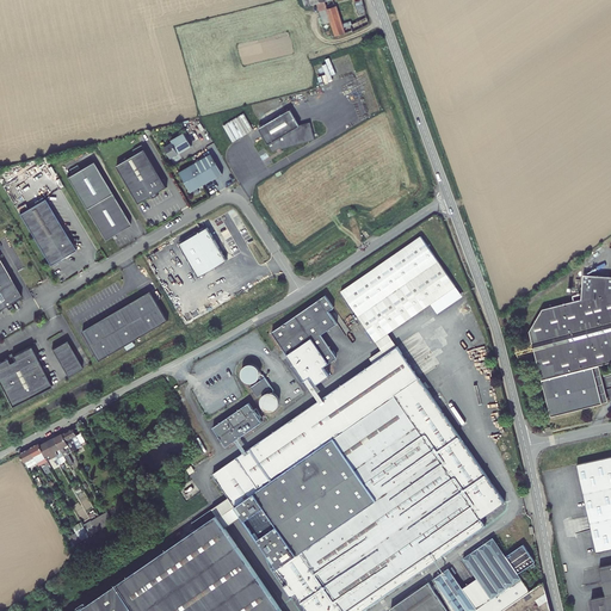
[(366,14),(358,18),(344,24),(343,20),(340,20),(332,0),(352,0),(357,13),(365,10),(360,0),(320,0),(318,1),(320,7),(327,6),(329,12),(332,19),(334,29),(337,34),(337,35),(351,29),(351,31),(369,22),(366,14)]
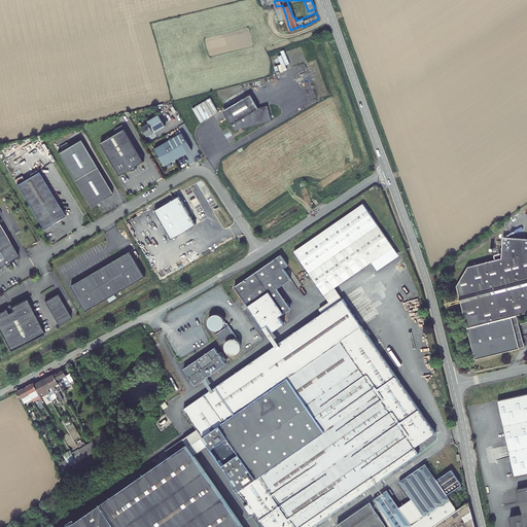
[(286,16),(284,10),(278,12),(280,20),(286,16)]
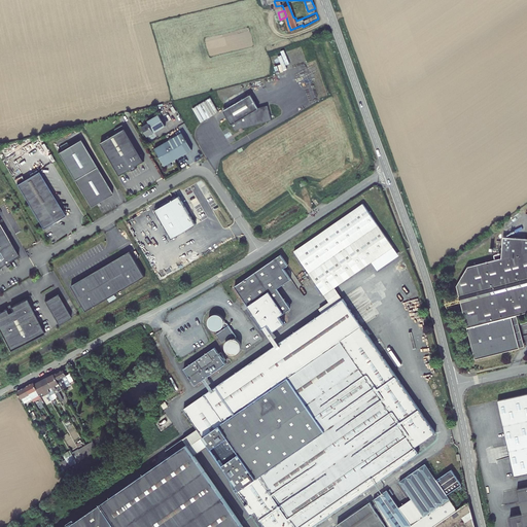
[(251,95),(223,111),(236,132),(242,128),(243,129),(272,120),(268,106),(258,108),(251,95)]
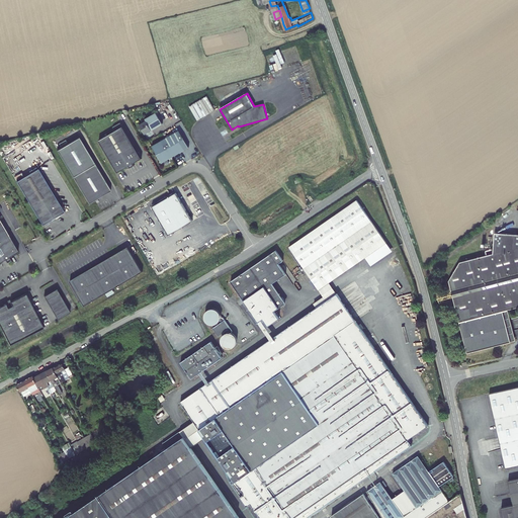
[(147,121),(140,125),(145,135),(163,124),(156,113),(146,119),(147,121)]
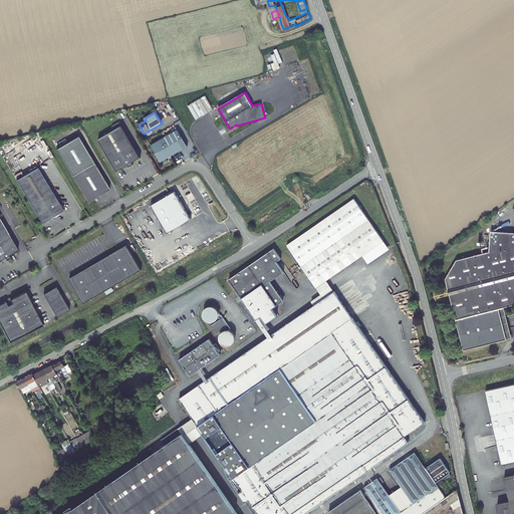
[(98,140),(116,172),(129,165),(130,167),(134,165),(133,163),(141,158),(119,121),(111,126),(114,130),(98,140)]
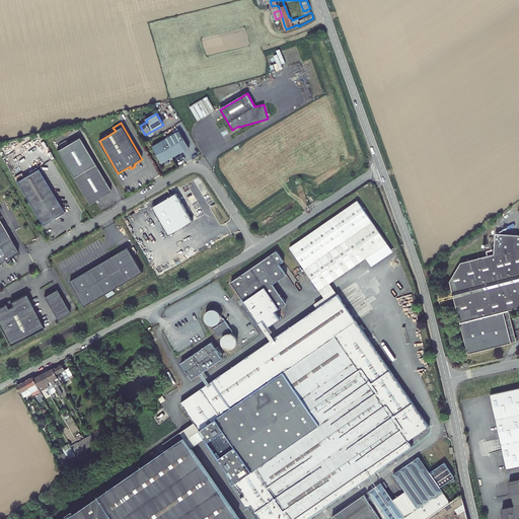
[(152,147),(162,163),(190,148),(179,131),(152,147)]
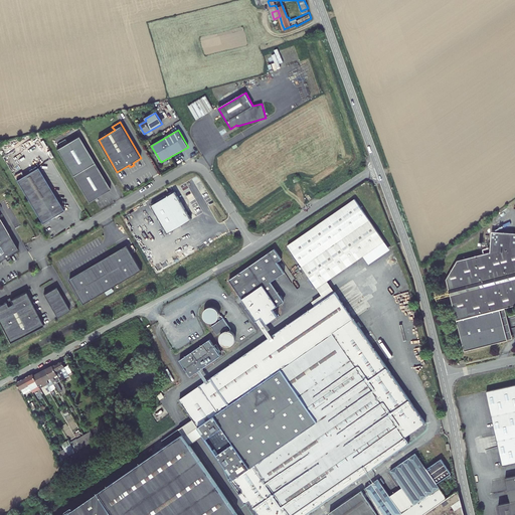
[(72,175),(95,162),(86,147),(63,160),(72,175)]
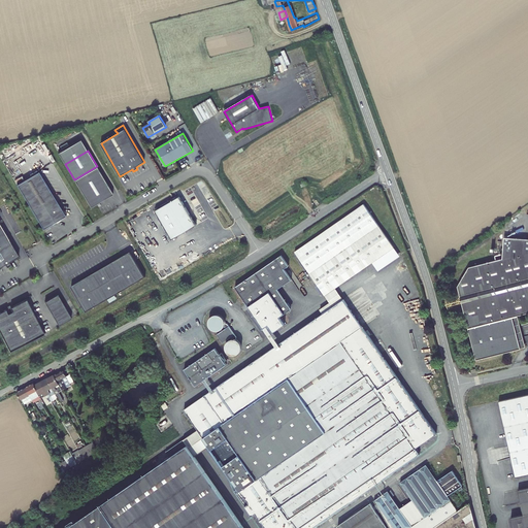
[(39,167),(44,163),(41,159),(31,165),(36,171),(40,168),(39,167)]
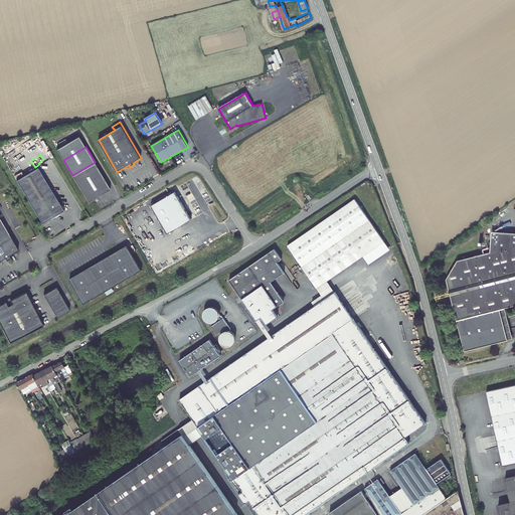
[(72,175),(89,202),(111,189),(95,162),(72,175)]
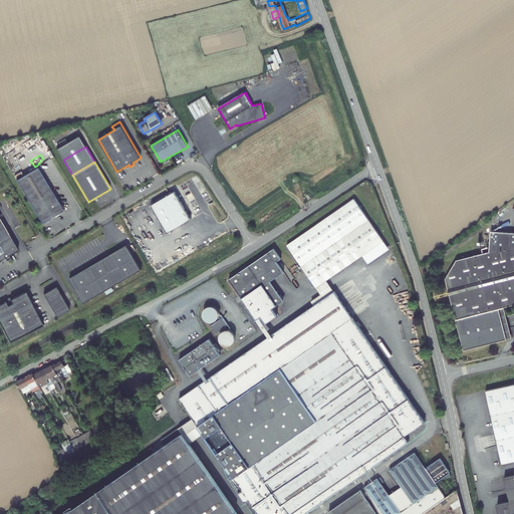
[(15,180),(41,223),(63,210),(36,167),(15,180)]
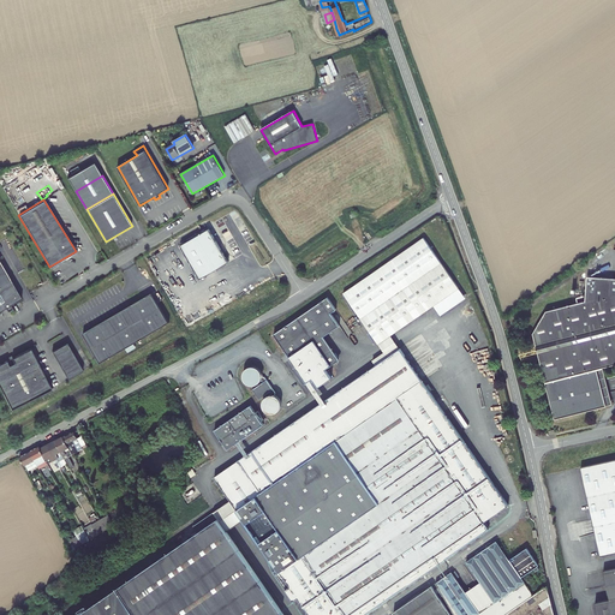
[(209,230),(180,245),(199,279),(228,263),(209,230)]
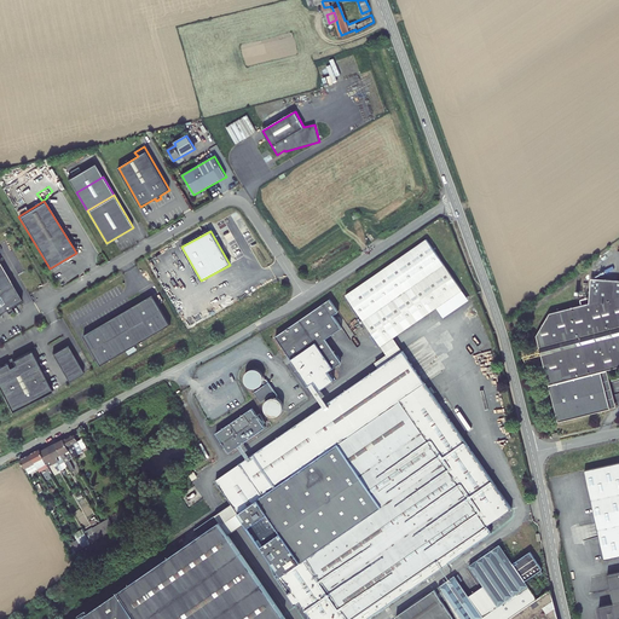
[(451,302),(414,248),(345,295),(382,350),(395,341),(451,302)]
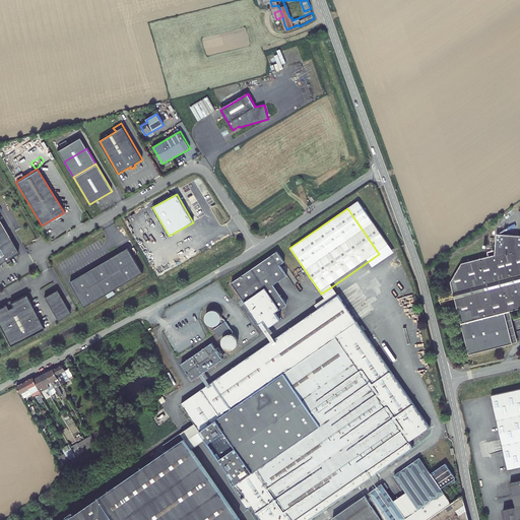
[(18,252),(0,221),(0,262),(2,262),(1,259),(3,258),(6,263),(10,261),(8,258),(18,252)]
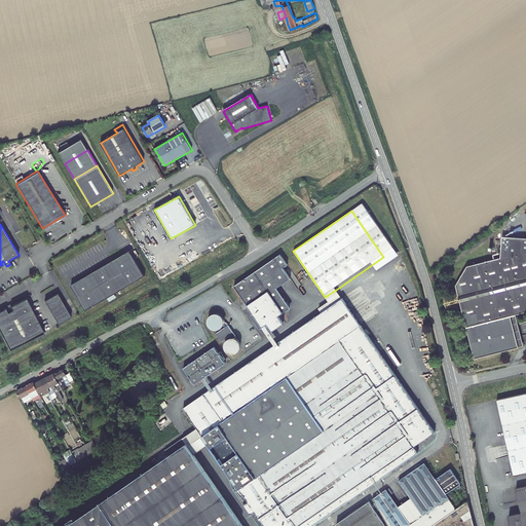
[(455,287),(474,359),(518,347),(510,316),(525,311),(525,236),(525,239),(501,238),(499,259),(465,268),(455,287)]
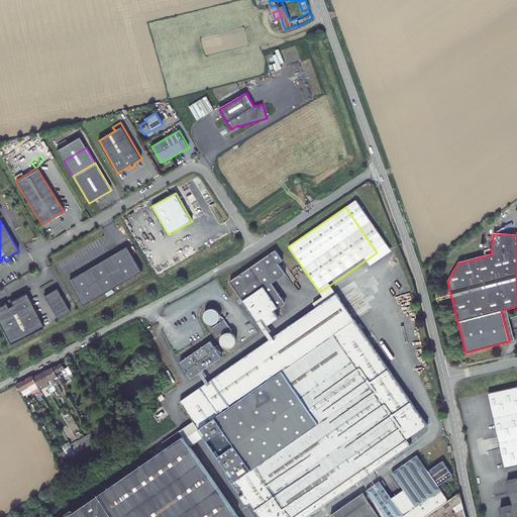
[(110,259),(71,281),(85,306),(106,295),(113,291),(143,274),(129,248),(110,259)]
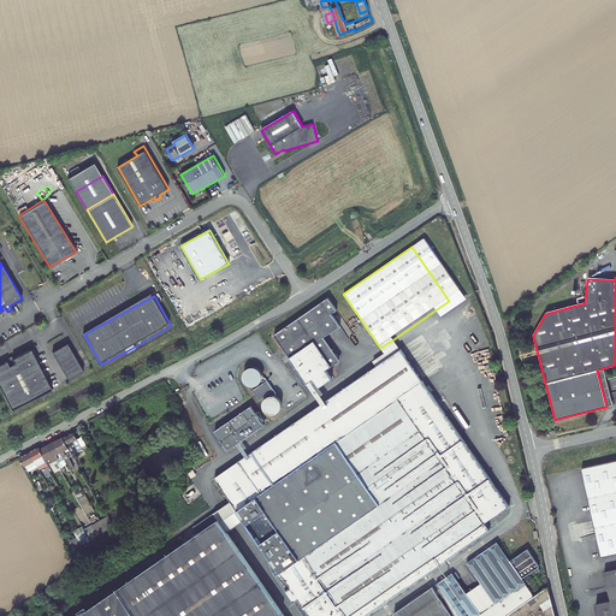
[(274,336),(311,388),(317,384),(320,390),(321,391),(336,381),(330,373),(343,363),(327,339),(342,330),(333,317),(338,313),(329,298),(274,336)]
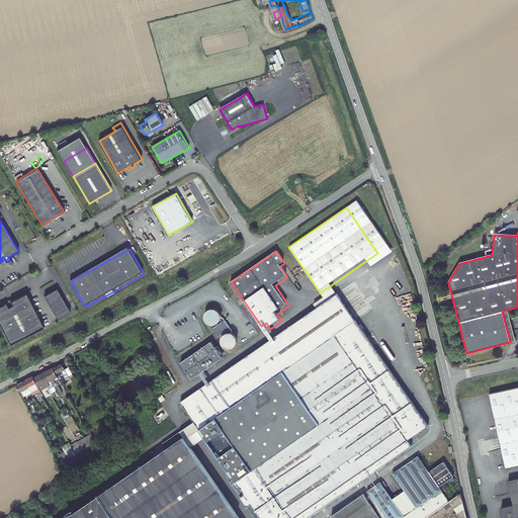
[(338,296),(331,285),(320,292),(324,298),(315,305),(318,310),(338,296)]
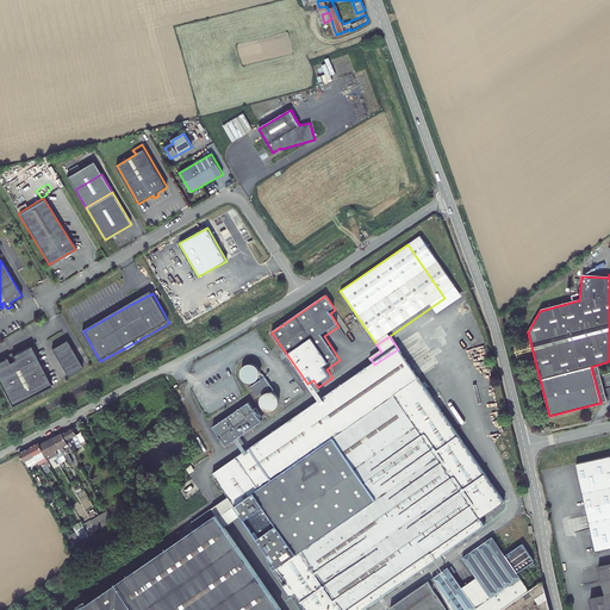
[(53,349),(68,377),(82,368),(67,341),(53,349)]
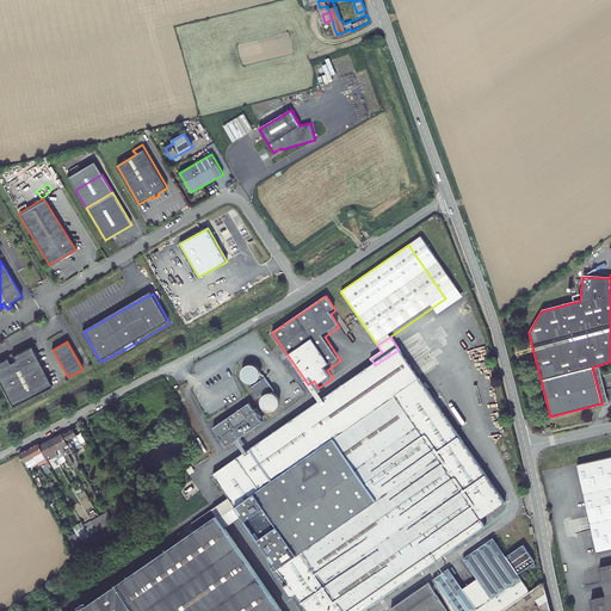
[(8,360),(7,358),(0,360),(0,383),(11,406),(39,393),(51,387),(31,346),(12,356),(13,358),(8,360)]
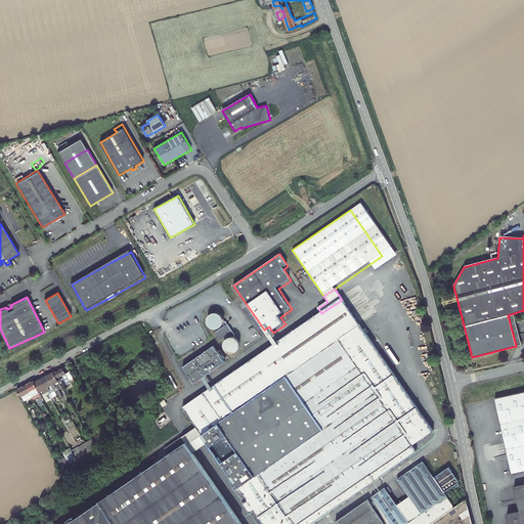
[(434,432),(359,324),(342,300),(321,313),(279,343),(278,343),(275,345),(198,399),(183,409),(203,437),(209,446),(249,504),(255,513),(262,523),(313,523),(418,451),(413,445),(434,432)]
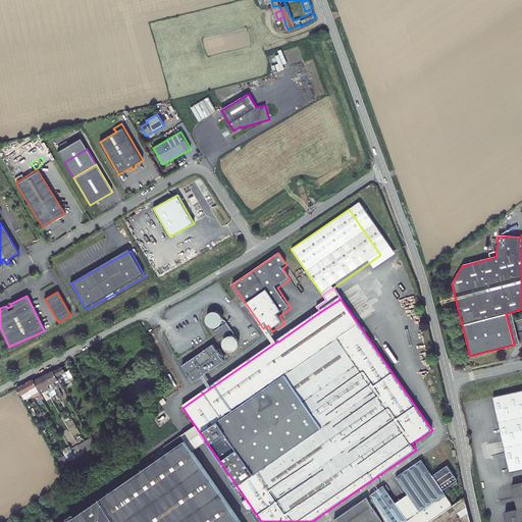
[(220,338),(235,329),(221,309),(211,316),(218,328),(215,330),(220,338)]
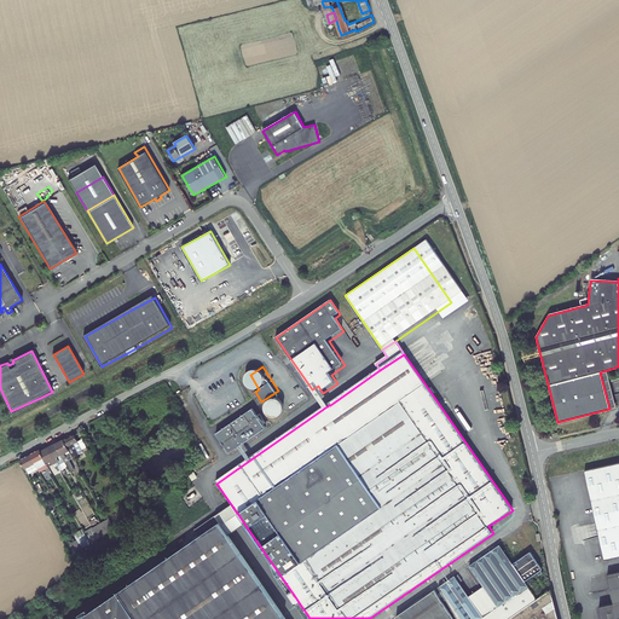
[(330,405),(323,393),(324,397),(319,400),(325,408),(329,405),(330,405)]
